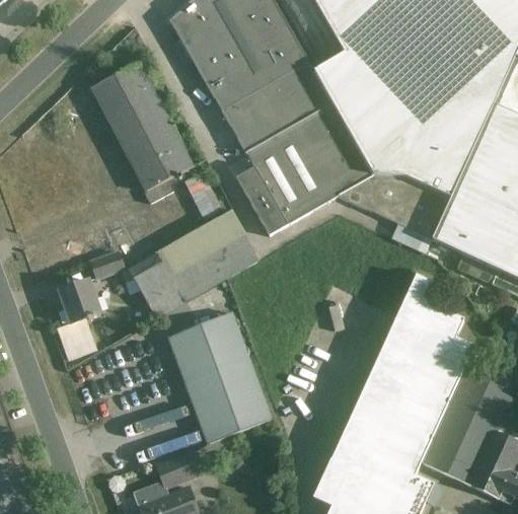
[(244,150),(331,100),(313,68),(274,0),(189,0),(169,19),(244,150)]
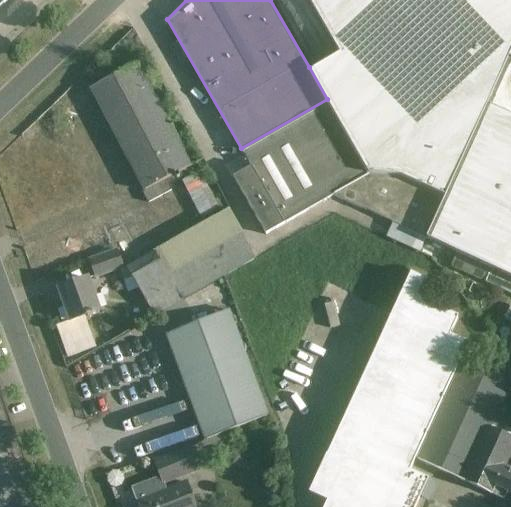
[(309,67),(327,99),(368,171),(397,172),(444,194),(508,53),(510,46),(510,0),(310,0),(339,50),(309,67)]
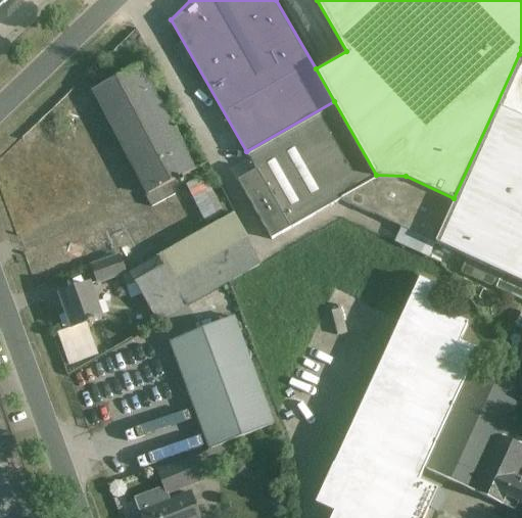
[(521,55),(519,54),(454,198),(429,253),(443,261),(449,245),(501,269),(521,279),(521,55)]
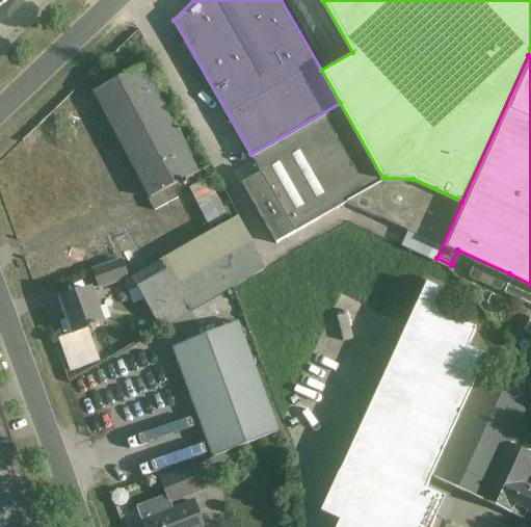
[(196,169),(140,62),(94,87),(149,193),(148,194),(154,206),(178,193),(171,182),(196,169)]
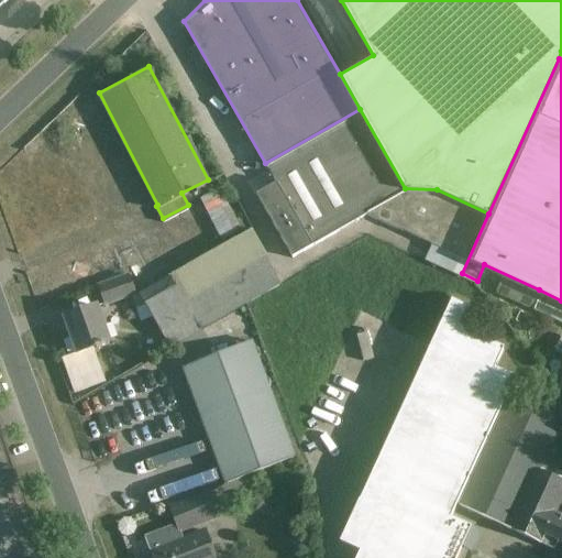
[(405,188),(360,109),(265,163),(274,179),(255,190),(291,254),(367,210),(383,201),(396,208),(405,188)]
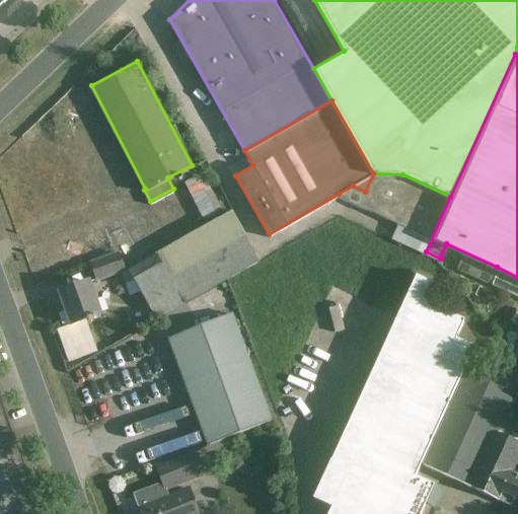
[(218,198),(202,168),(185,178),(205,216),(229,204),(227,199),(225,195),(218,198)]
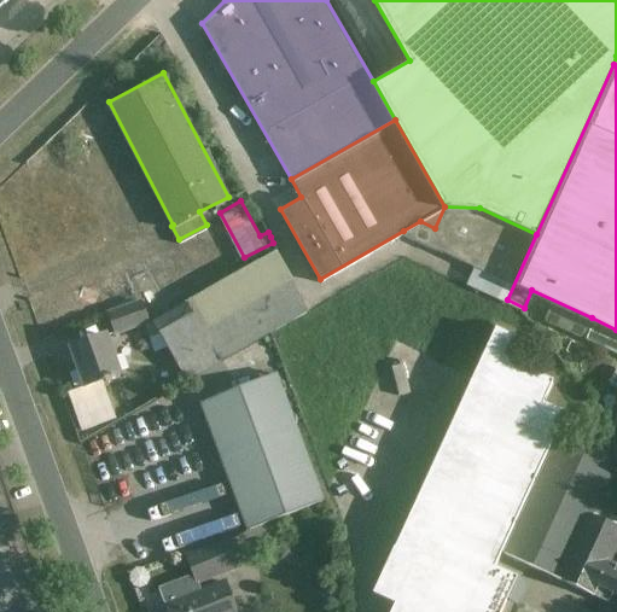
[(507,299),(536,234),(479,208),(444,207),(435,228),(420,221),(403,231),(473,263),(465,280),(507,299)]
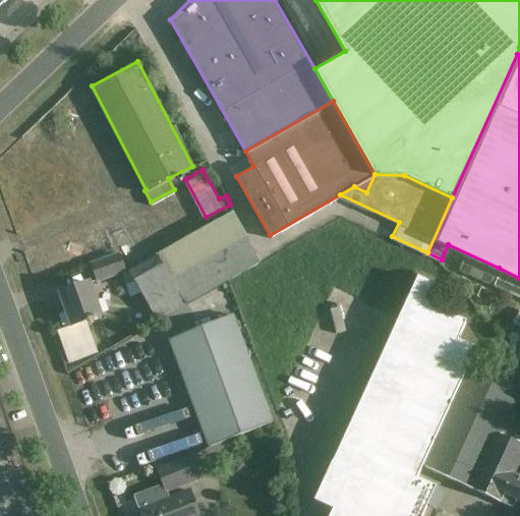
[(232,209),(128,268),(133,277),(157,318),(261,260),(232,209)]
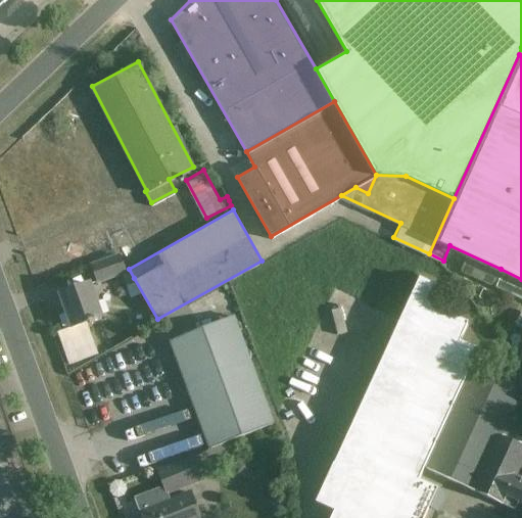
[(124,269),(119,252),(92,262),(97,278),(124,269)]
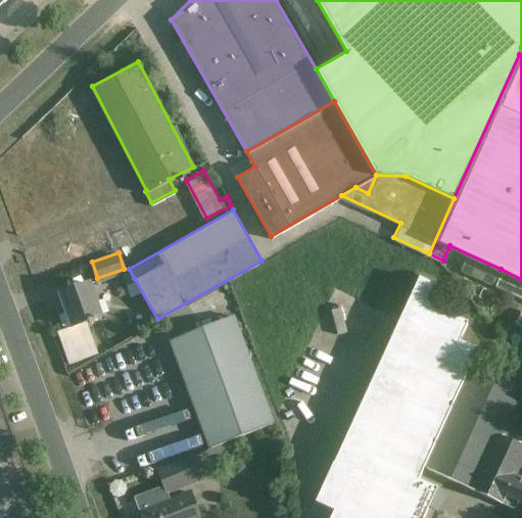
[(521,296),(521,279),(501,269),(494,284),(521,296)]
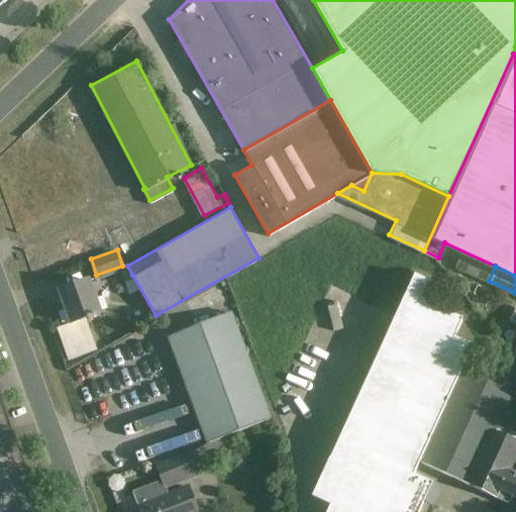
[(433,281),(413,272),(312,493),(330,502),(325,511),(415,511),(430,480),(413,472),(472,342),(452,334),(461,316),(425,299),(433,281)]
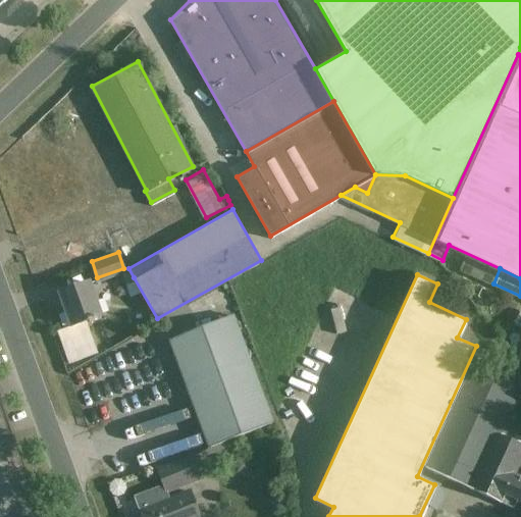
[(99,312),(88,280),(59,291),(71,323),(57,328),(69,360),(97,349),(85,317),(99,312)]
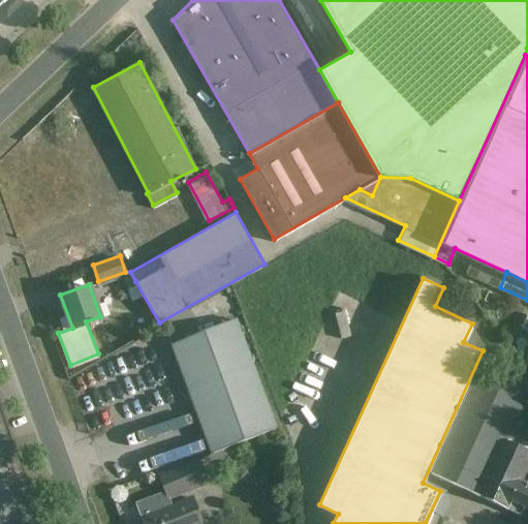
[(275,426),(236,318),(173,342),(213,449),(275,426)]
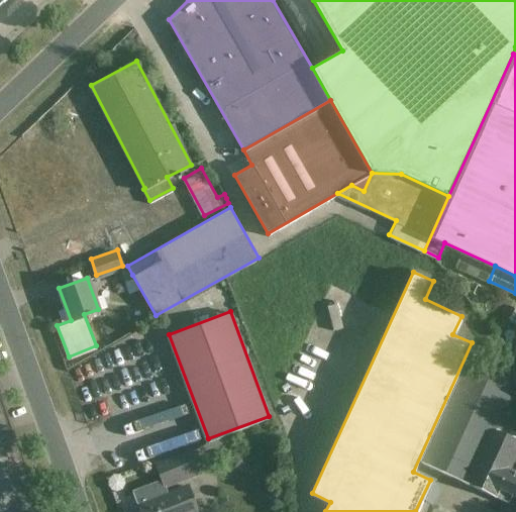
[(515,381),(468,359),(421,459),(515,503),(515,470),(508,467),(515,449),(515,437),(494,428),(515,381)]
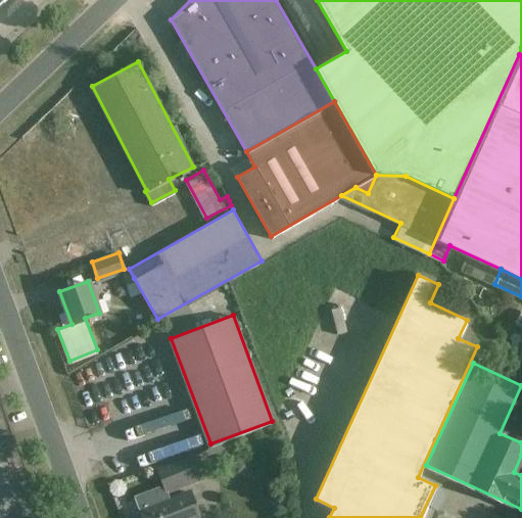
[(201,477),(191,453),(157,466),(163,482),(134,493),(143,517),(192,517),(199,515),(189,487),(170,496),(168,490),(201,477)]
